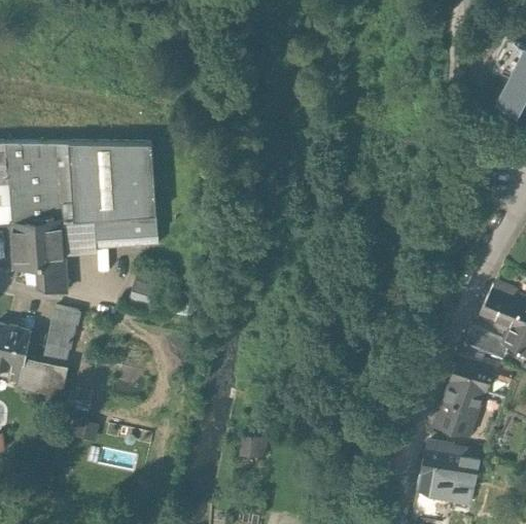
[(525,45),(502,91),(522,101),(525,96),(525,45)]
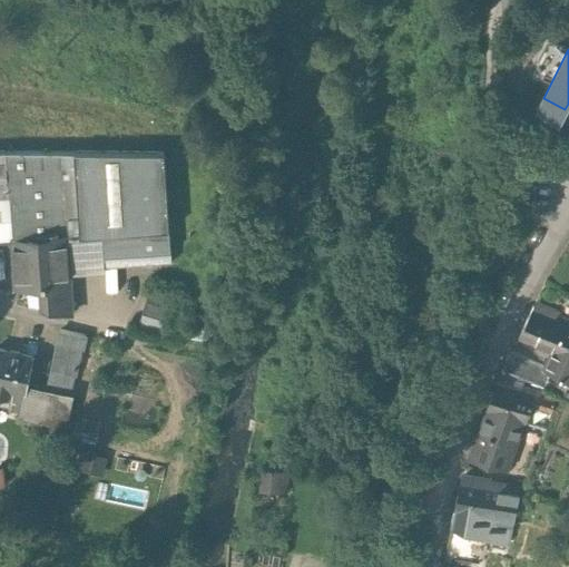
[(0,246),(12,246),(18,305),(76,320),(75,282),(107,280),(107,274),(212,264),(204,169),(168,169),(167,158),(9,155),(0,155),(0,246)]
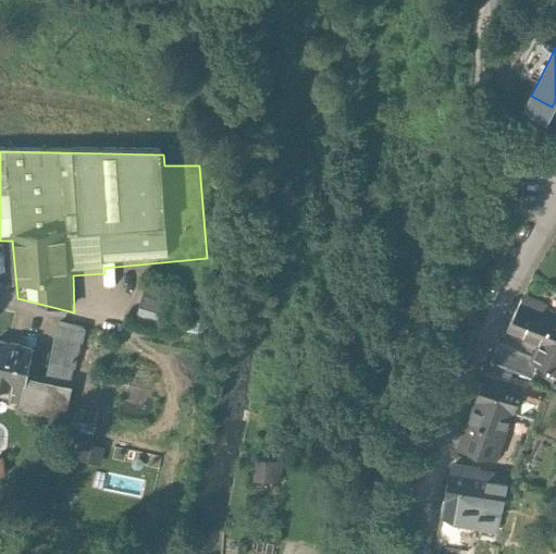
[(138,323),(160,329),(168,295),(146,290),(138,323)]
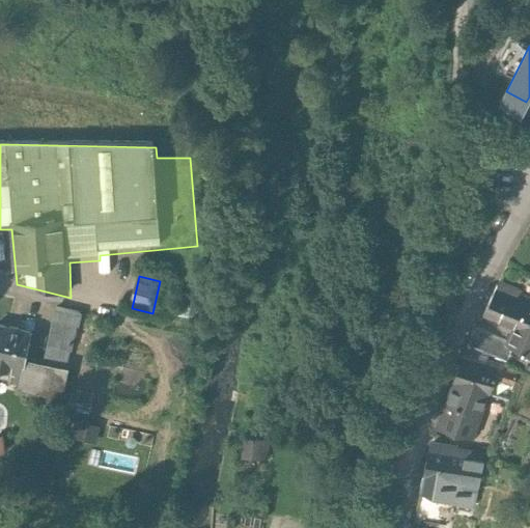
[(517,323),(509,336),(509,337),(529,348),(529,290),(523,287),(521,290),(499,279),(485,307),(517,323)]
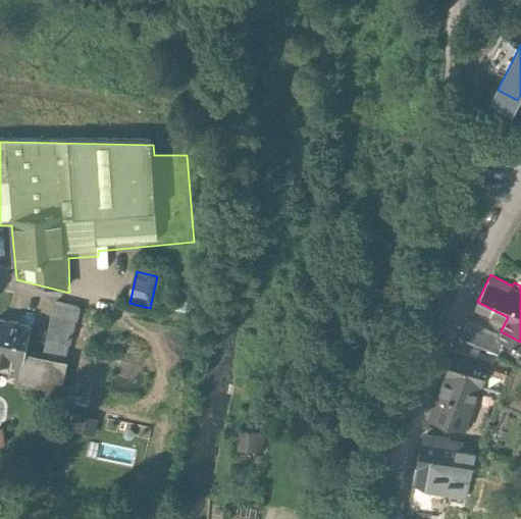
[(501,331),(501,330),(470,316),(462,332),(500,351),(506,339),(499,335),(501,331)]
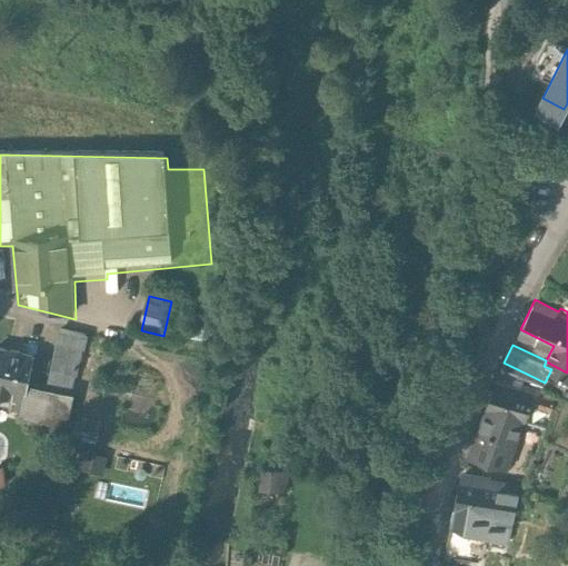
[(51,427),(60,395),(28,387),(35,359),(0,349),(0,403),(11,406),(9,416),(51,427)]
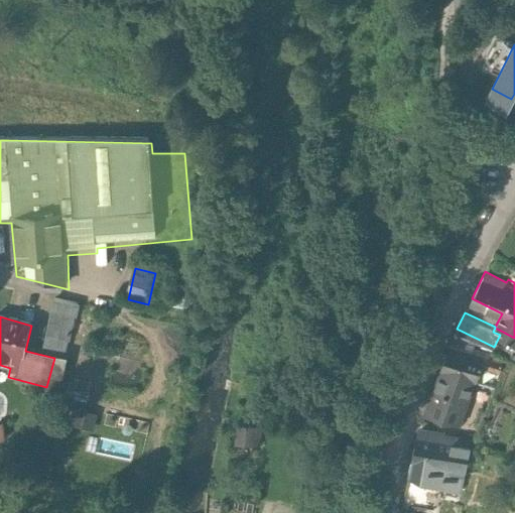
[(453,339),(442,365),(478,377),(482,363),(501,369),(505,357),(475,346),(474,347),(453,339)]
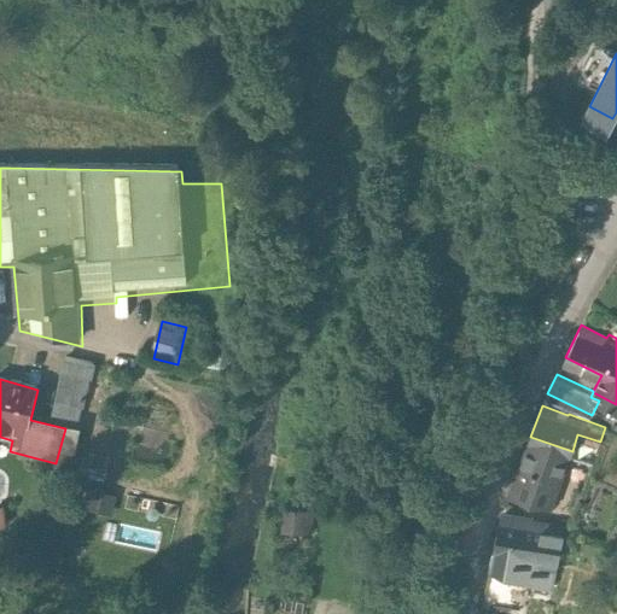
[(553,502),(572,451),(530,437),(512,486),(553,502)]
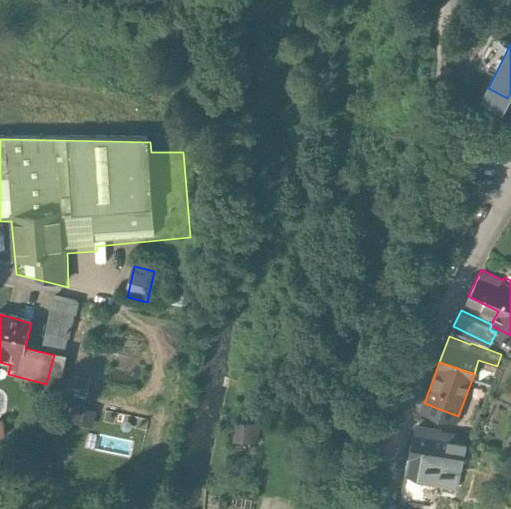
[(99,417),(76,410),(72,424),(95,431),(99,417)]
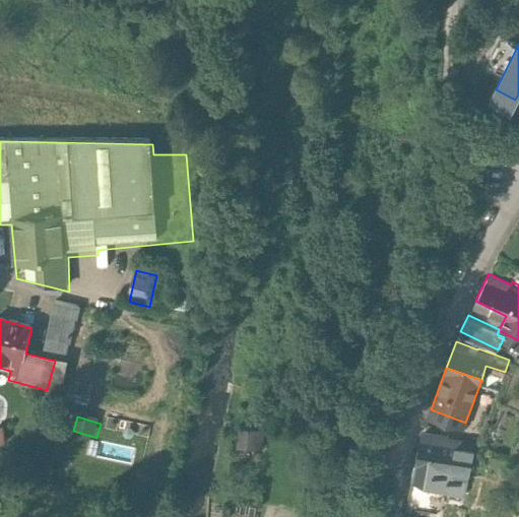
[(414,474),(450,482),(454,466),(469,469),(476,438),(448,433),(447,435),(425,431),(414,474)]
